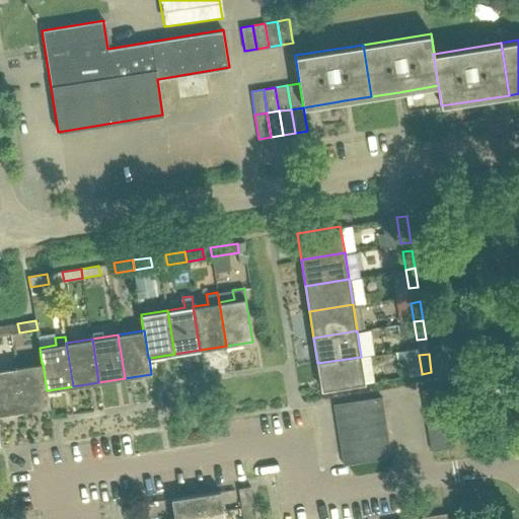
[(361,357),(317,363),(321,389),(321,390),(365,383),(365,382),(361,357)]
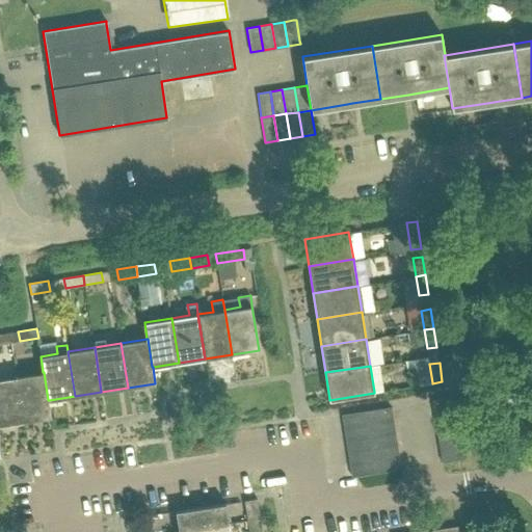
[(51,417),(49,400),(48,400),(44,372),(43,372),(17,376),(24,421),(51,417)]
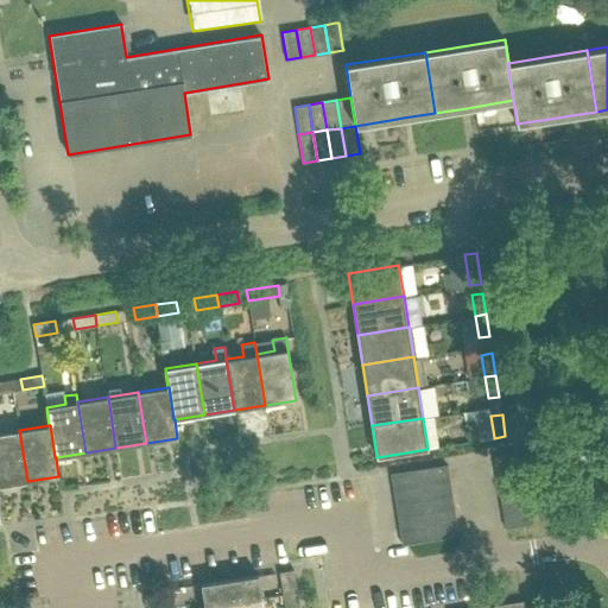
[(0,486),(27,481),(19,430),(0,434),(0,486)]
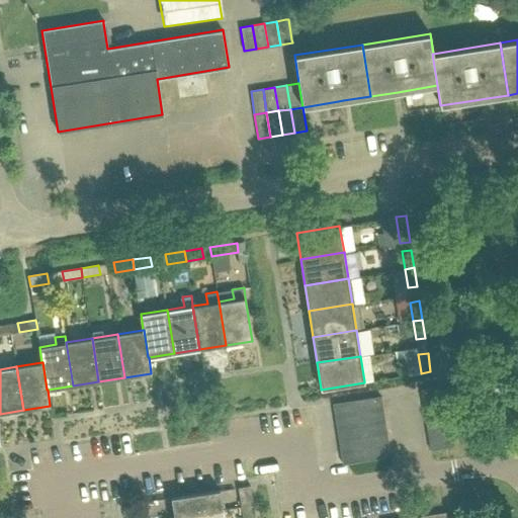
[(423,402),(446,398),(445,385),(421,390),(423,402)]
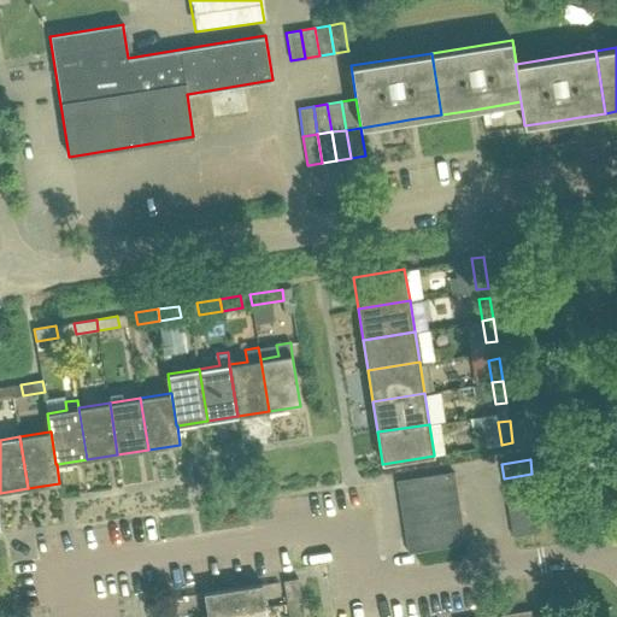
[(427,491),(456,486),(453,471),(425,476),(427,491)]
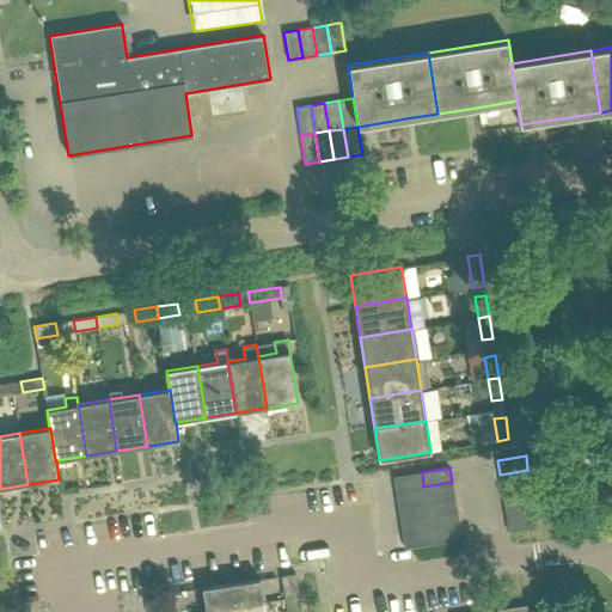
[(502,489),(530,484),(527,470),(500,475),(502,489)]
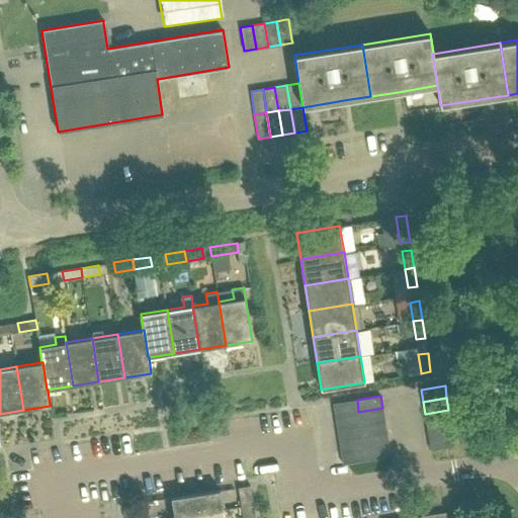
[(335,416),(358,412),(357,400),(333,404),(335,416)]
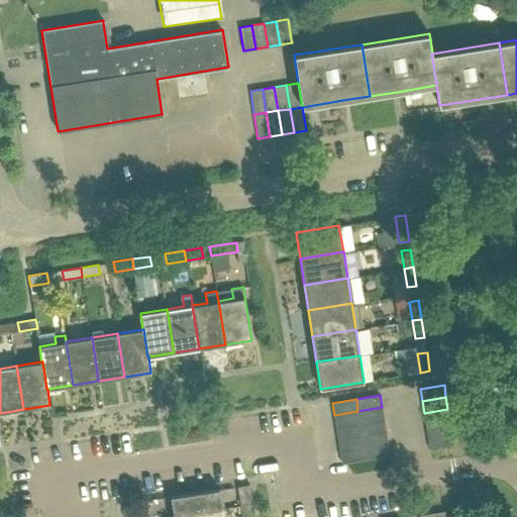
[(359,423),(384,419),(382,407),(357,411),(359,423)]
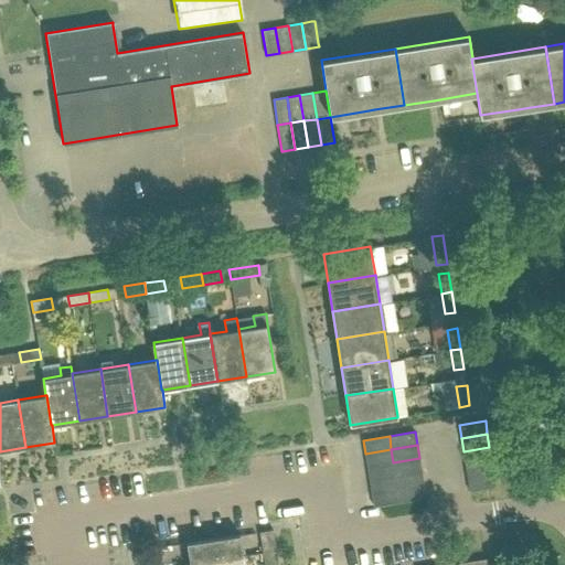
[(465,465),(491,460),(489,447),(464,451),(465,465)]
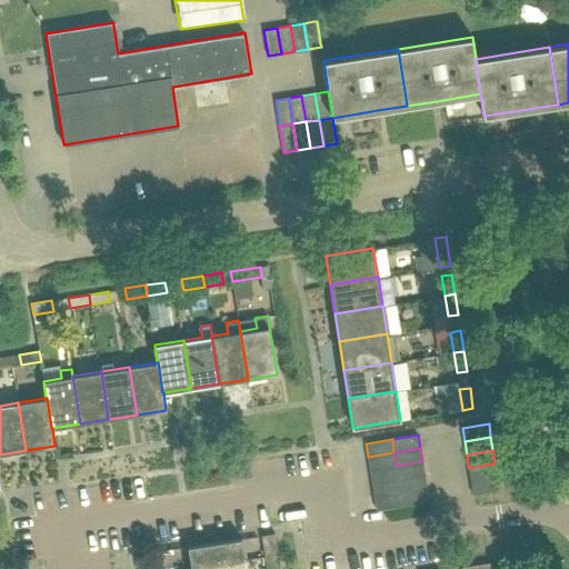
[(370,470),(396,466),(393,452),(368,457),(370,470)]
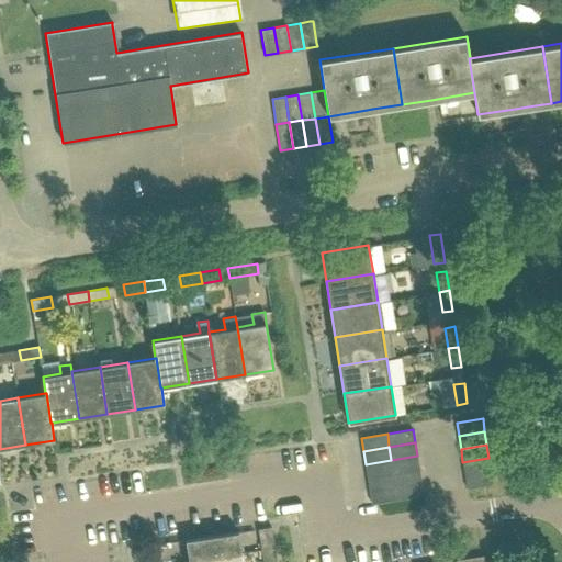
[(393,473),(419,469),(417,456),(391,460),(393,473)]
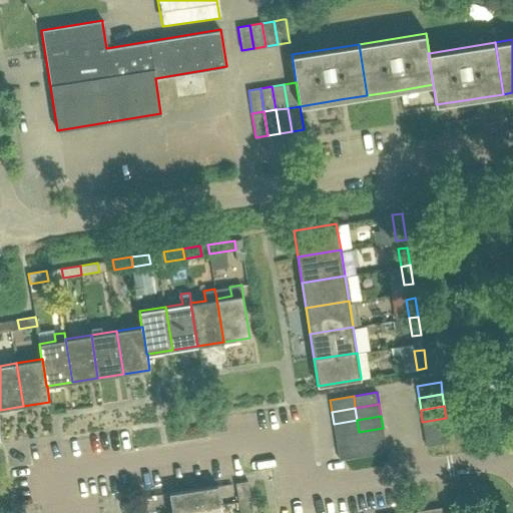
[(424,434),(448,430),(446,418),(422,422),(424,434)]
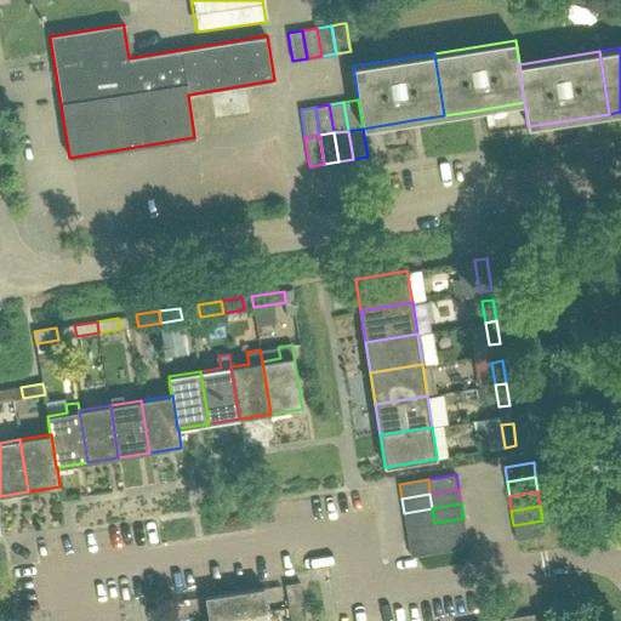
[(406,528),(434,523),(432,508),(404,513),(406,528)]
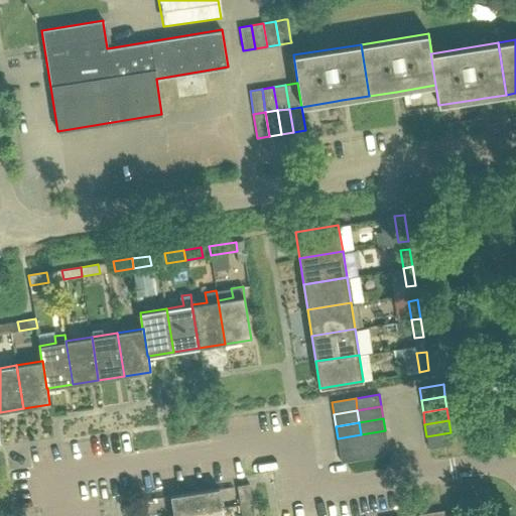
[(363,446),(387,442),(385,430),(361,434),(363,446)]
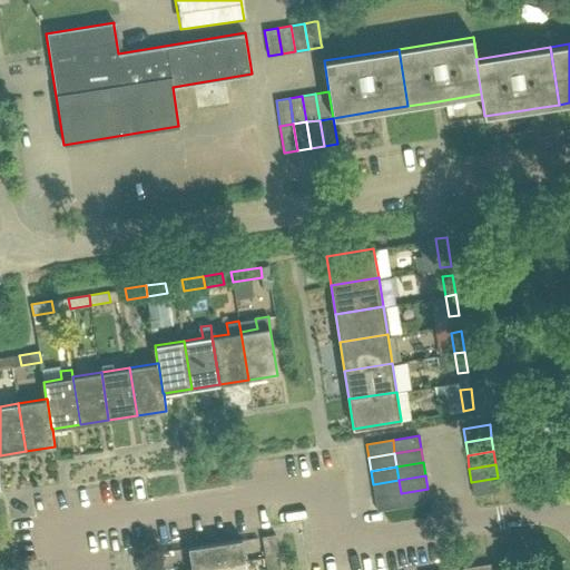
[(498,478),(471,482),(473,495),(500,491),(498,478)]
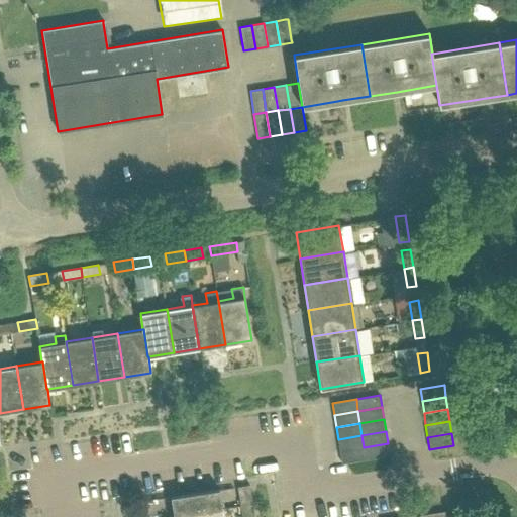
[(340,450),(364,447),(362,435),(338,439),(340,450)]
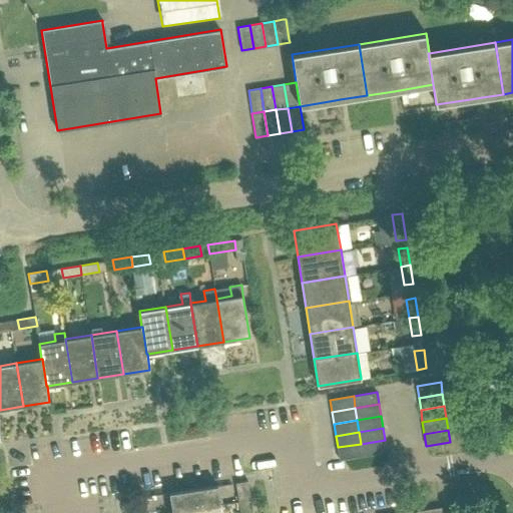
[(361,444),(363,456),(387,452),(385,440),(361,444)]
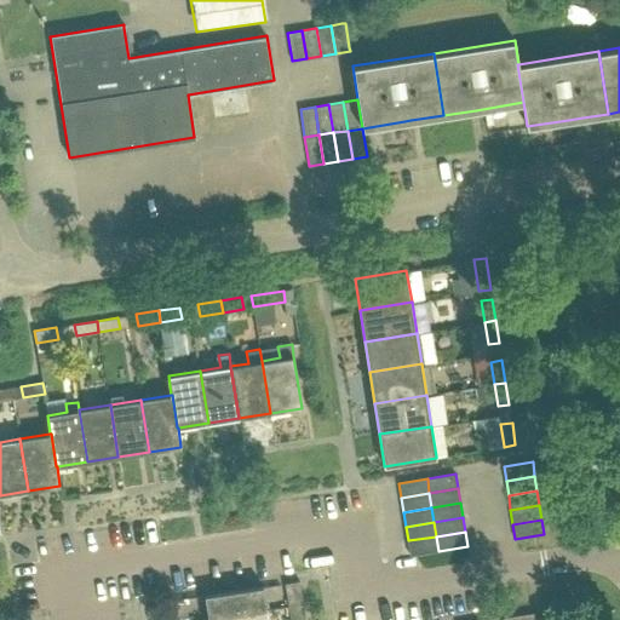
[(411,555),(438,551),(436,537),(408,540),(411,555)]
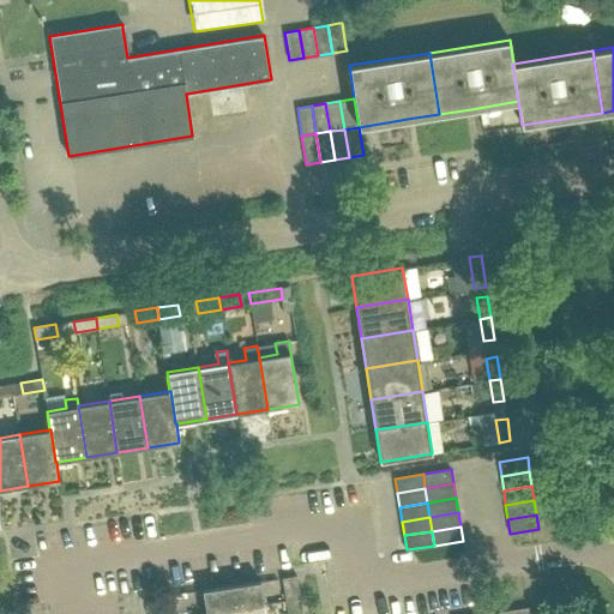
[(286,600),(300,597),(296,575),(282,577),(286,600)]
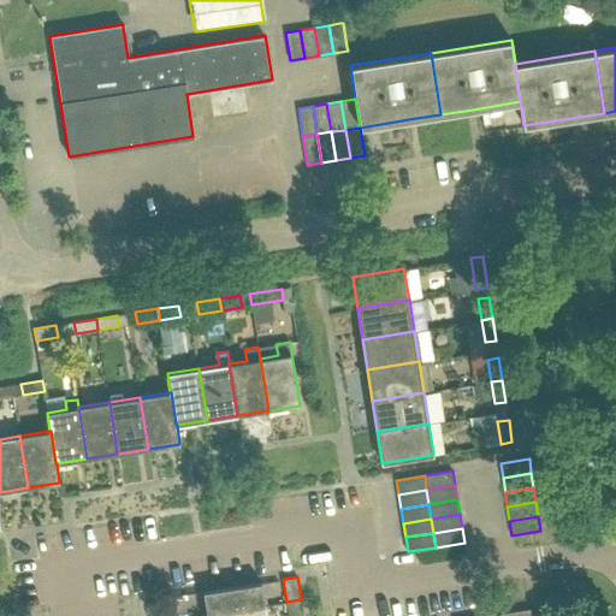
[(207,615),(265,605),(261,582),(203,592),(207,615)]
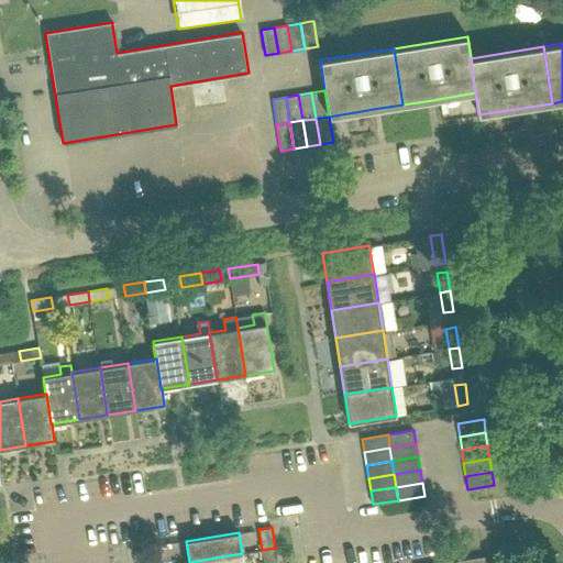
[(275,548),(262,550),(263,562),(269,562),(277,562),(275,548)]
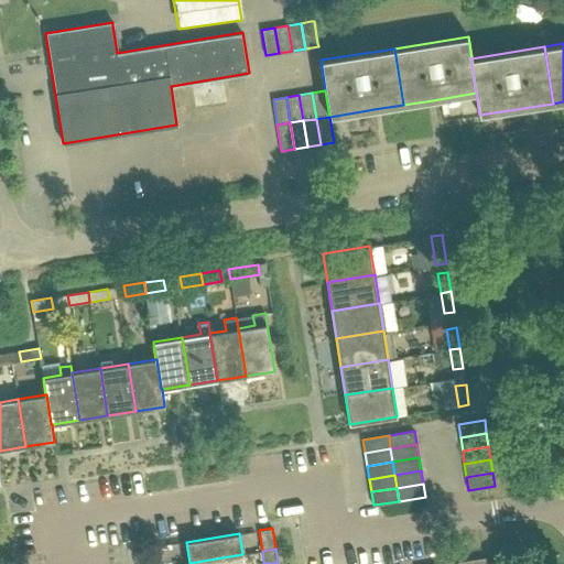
[(190,563),(243,563),(242,554),(190,563)]
